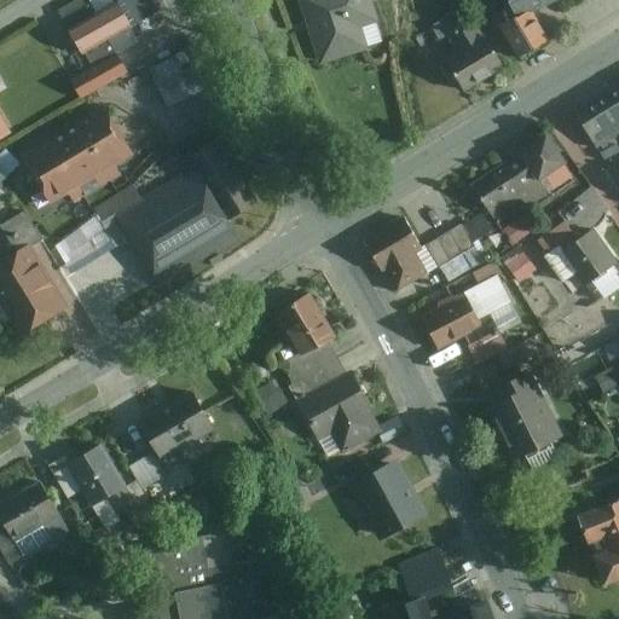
[(73,0),(59,9),(92,64),(113,52),(115,57),(139,41),(131,25),(158,10),(152,0),(114,0),(92,12),(85,0),(73,0)]
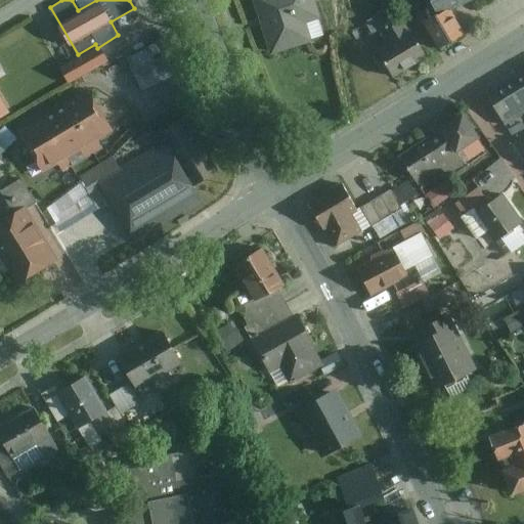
[(255,0),(254,0),(273,59),(314,46),(308,28),(323,24),(315,0),(255,0)]
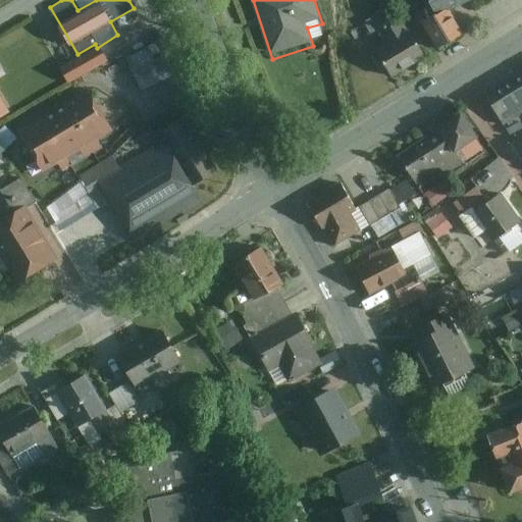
[(429,0),(440,21),(453,15),(482,0),(429,0)]
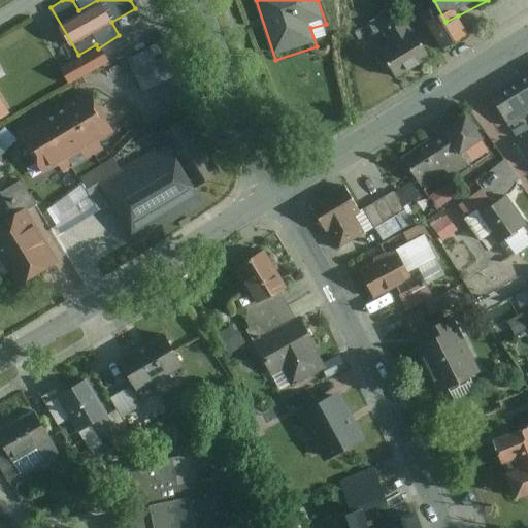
[(384,34),(394,27),(387,15),(369,25),(376,37),(384,34)]
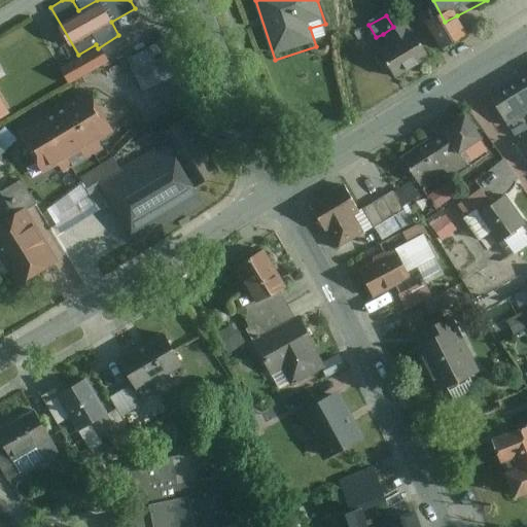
[(457,15),(445,22),(431,28),(447,54),(470,40),(457,15)]
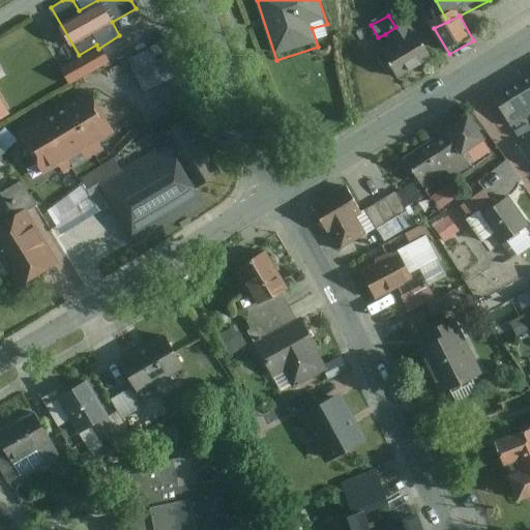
[(434,63),(407,21),(395,27),(385,34),(394,49),(384,55),(403,83),(434,63)]
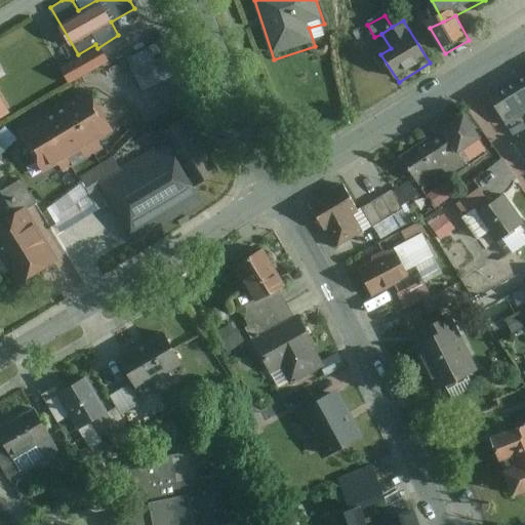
[(78,54),(61,65),(70,82),(105,62),(97,48),(95,44),(78,54)]
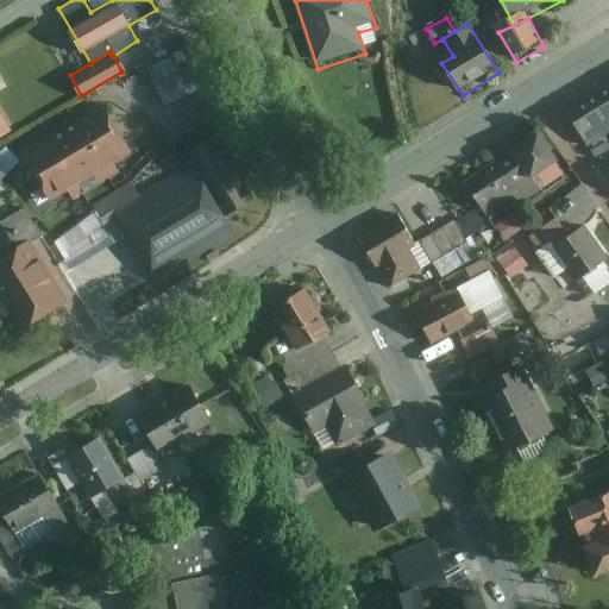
[(157,81),(182,69),(176,55),(151,67),(157,81)]
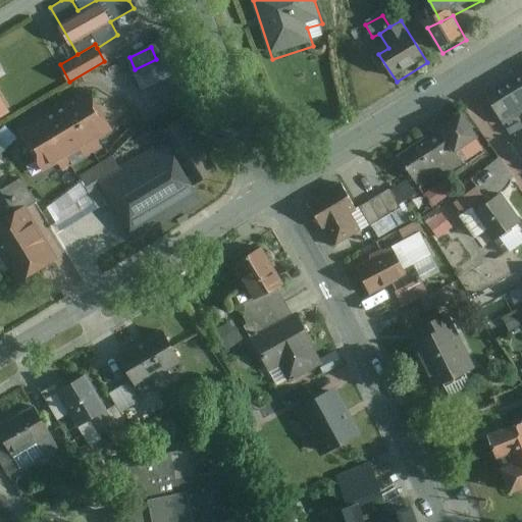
[(135,69),(144,89),(177,73),(168,54),(156,59),(135,69)]
